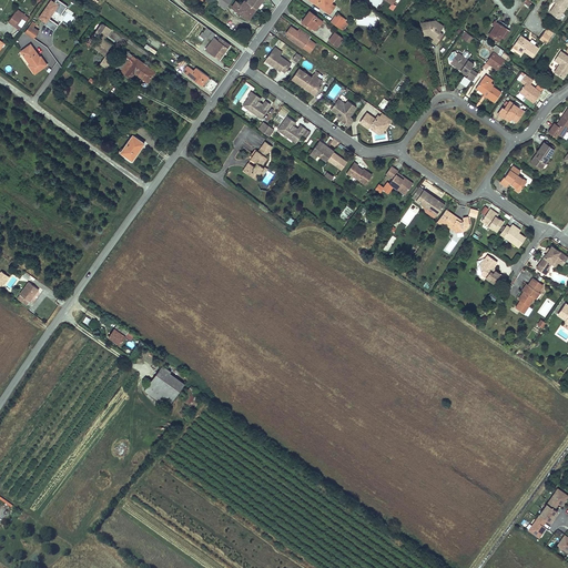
[(54,11),(61,14),(67,6),(57,0),(56,0),(54,2),(51,0),(49,0),(38,19),(56,30),(58,24),(50,19),(54,11)]
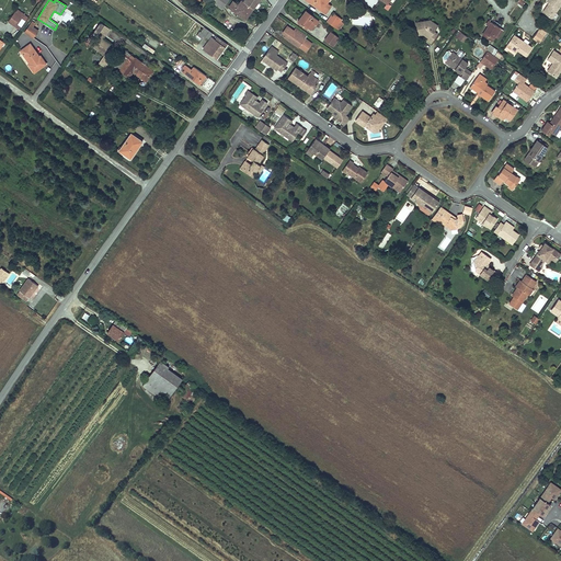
[(212,0),(210,1),(222,10),(229,0),(212,0)]
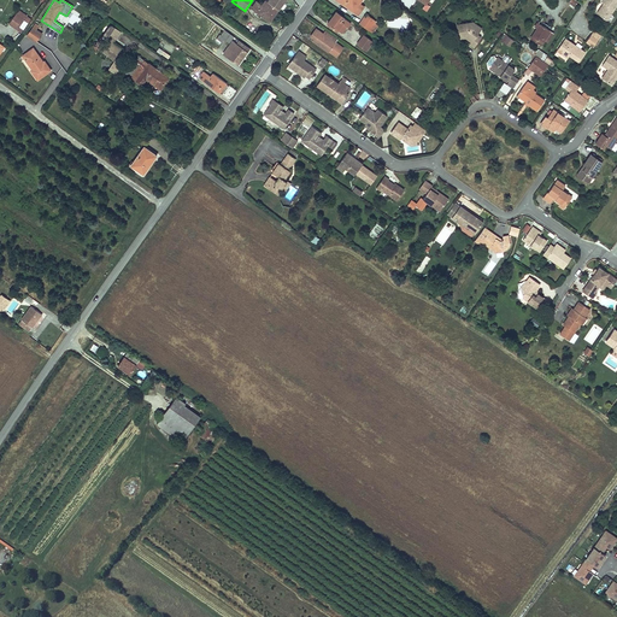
[(268,3),(266,0),(262,6),(257,1),(252,9),(269,22),(278,10),(274,6),(268,3)]
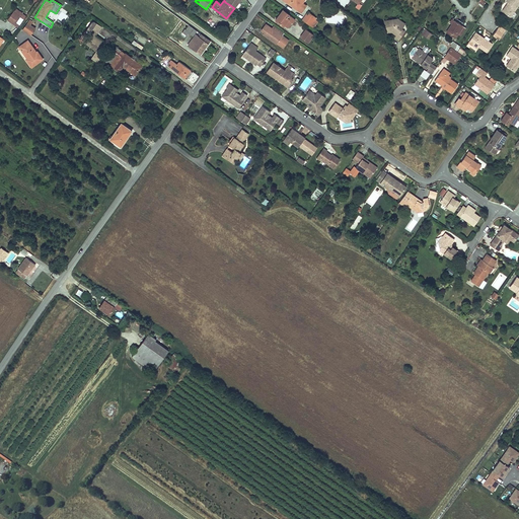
[(285,0),(301,12),(306,5),(302,3),(304,0),(285,0)]
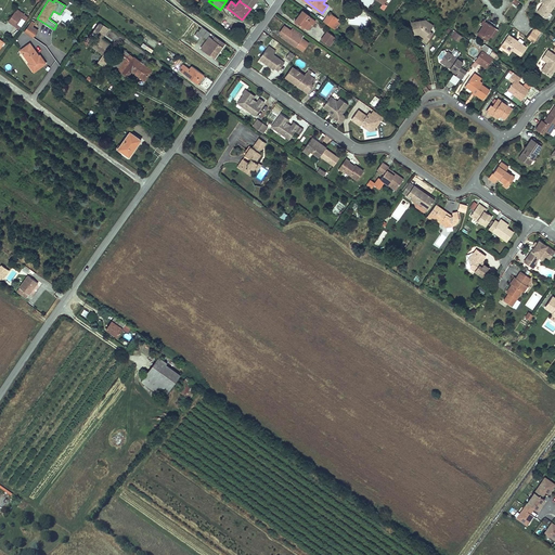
[(546,18),(554,4),(554,0),(544,0),(545,1),(543,4),(538,13),(546,18)]
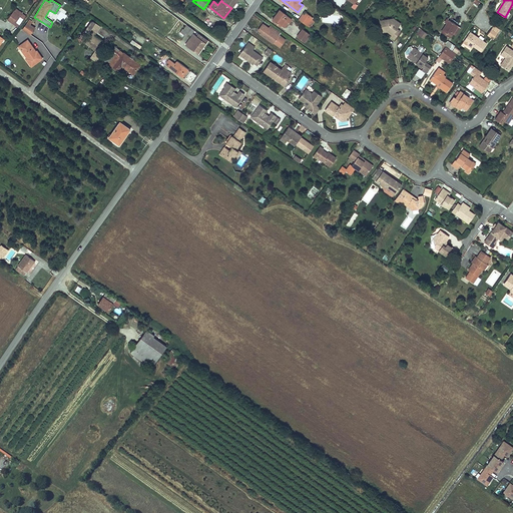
[(16,9),(13,12),(20,16),(14,24),(18,26),(25,16),(16,9)]
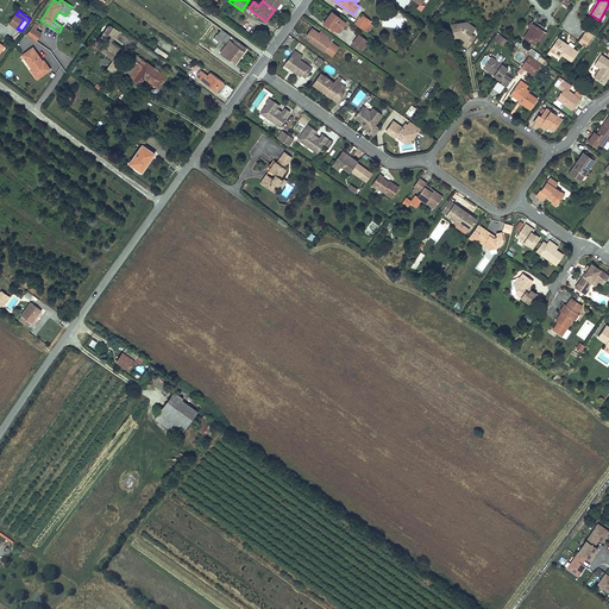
[(328,20),(326,19),(324,23),(333,30),(334,27),(338,23),(343,26),(346,23),(332,12),(330,16),(331,16),(328,20)]
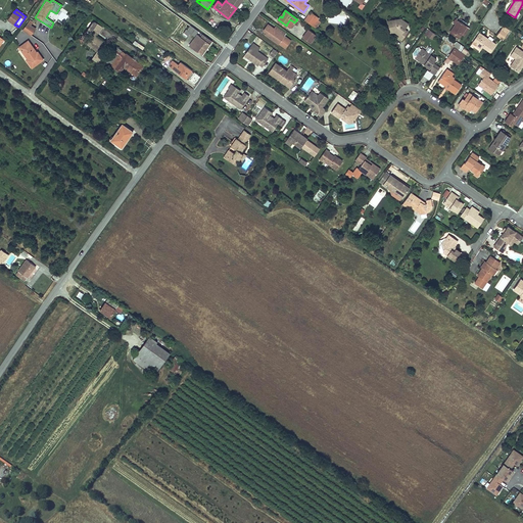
[(61,11),(56,17),(63,22),(68,16),(61,11)]
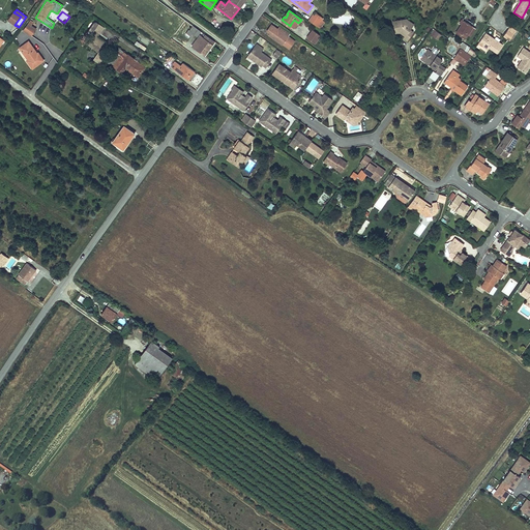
[(13,12),(8,20),(15,25),(21,17),(13,12)]
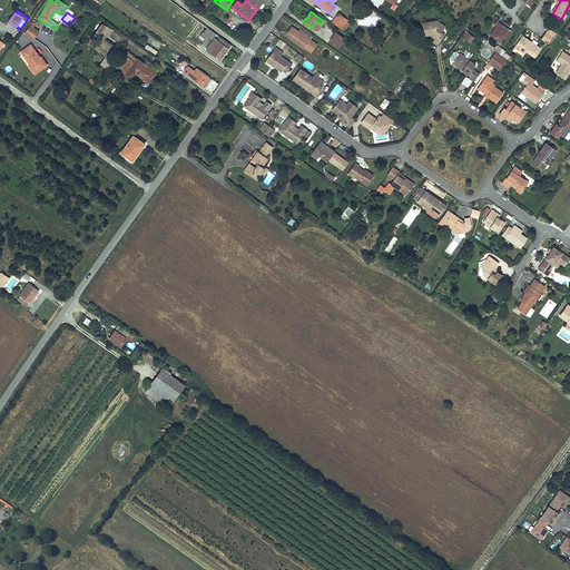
[(333,20),(332,22),(337,26),(344,17),(341,15),(338,17),(342,19),(338,23),(333,20)]
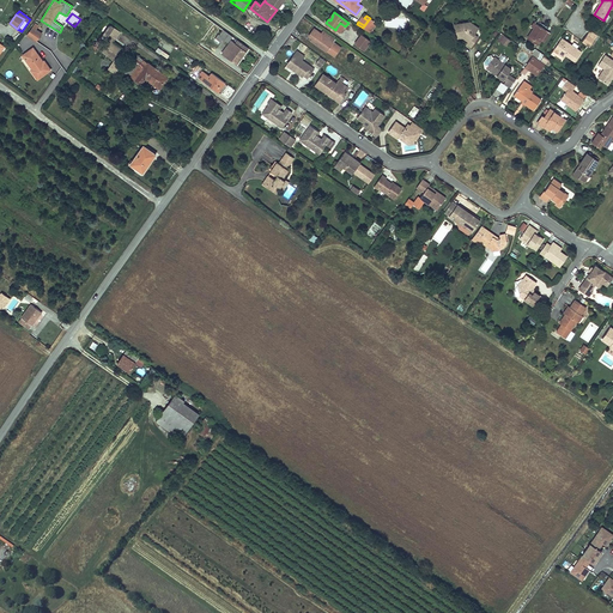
[(374,20),(370,18),(363,28),(371,34),(376,25),(372,23),(374,20)]
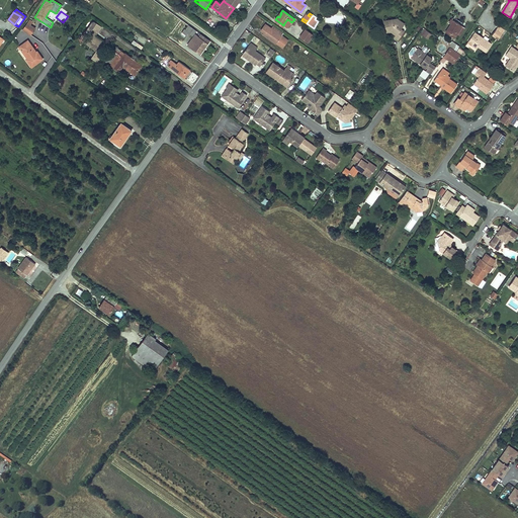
[(398,18),(383,20),(385,31),(392,30),(393,28),(395,29),(394,31),(395,33),(397,34),(395,36),(398,38),(404,30),(401,28),(403,25),(399,22),(398,18)]
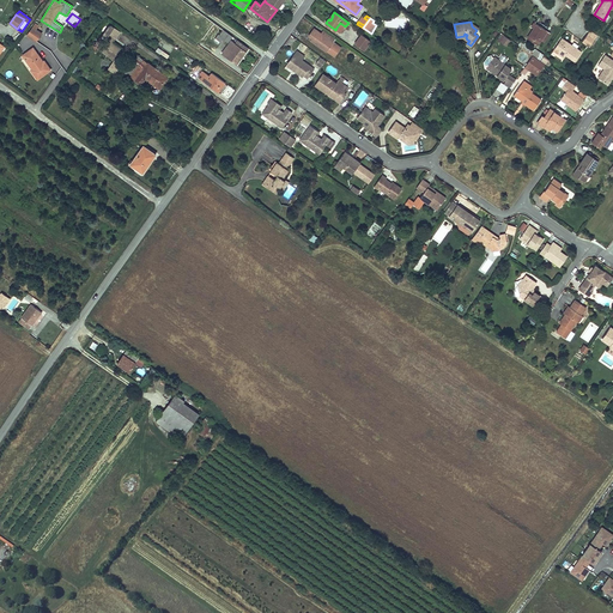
[(534,29),(527,38),(538,46),(540,41),(544,42),(550,34),(536,24),(534,23),(530,26),(534,29)]
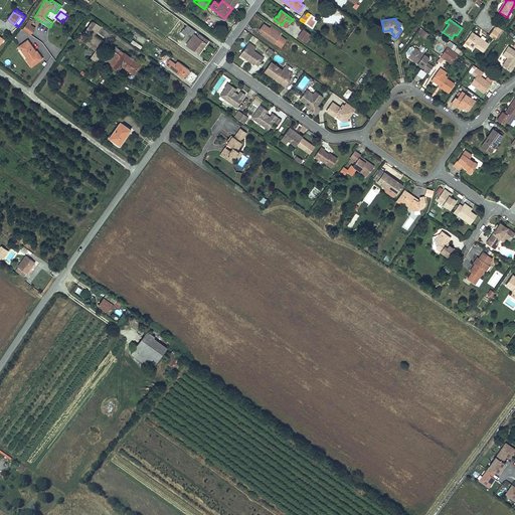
[(84,30),(89,33),(92,28),(92,29),(96,23),(94,22),(93,22),(92,22),(91,22),(84,30)]
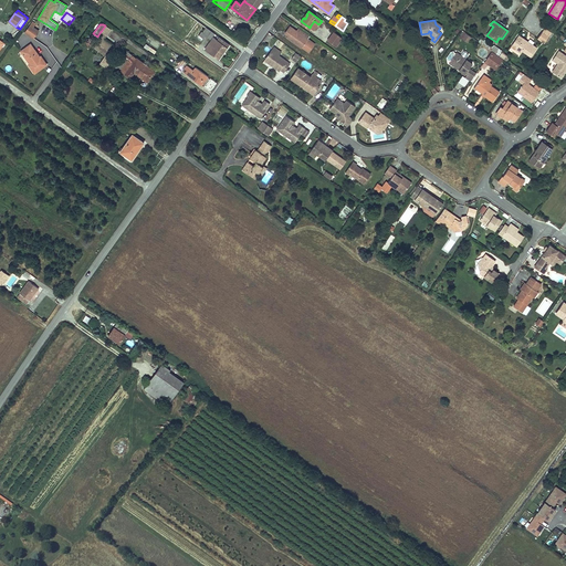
[(33,28),(30,25),(25,32),(30,35),(33,38),(39,31),(35,30),(33,28)]
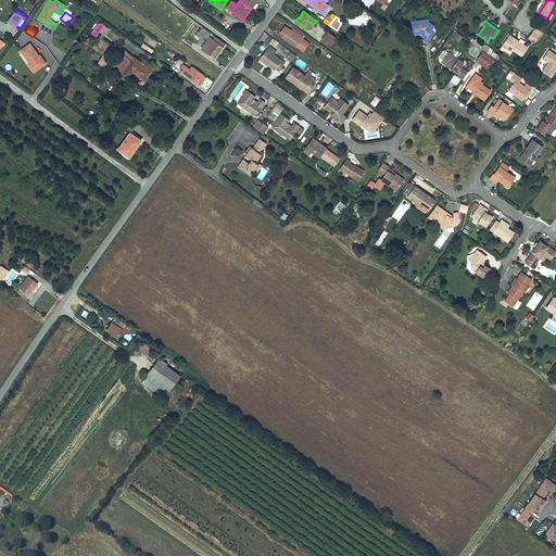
[(109,29),(103,25),(99,32),(105,36),(109,29)]
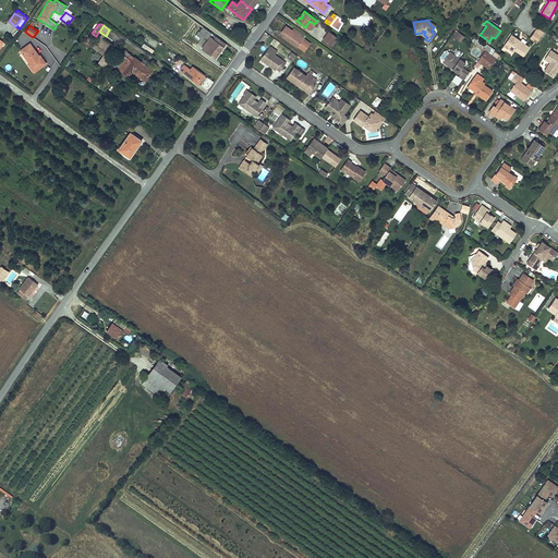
[(286,26),(281,33),(284,35),(282,38),(296,48),(298,47),(304,51),(310,44),(303,39),(304,38),(292,31),(286,26)]
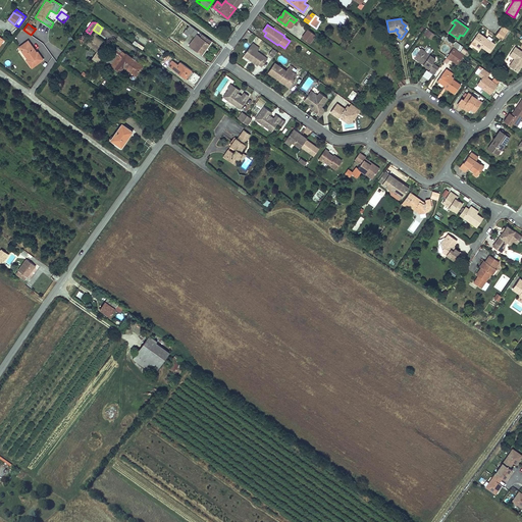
[(187,31),(190,34),(194,37),(198,32),(191,25),(187,31)]
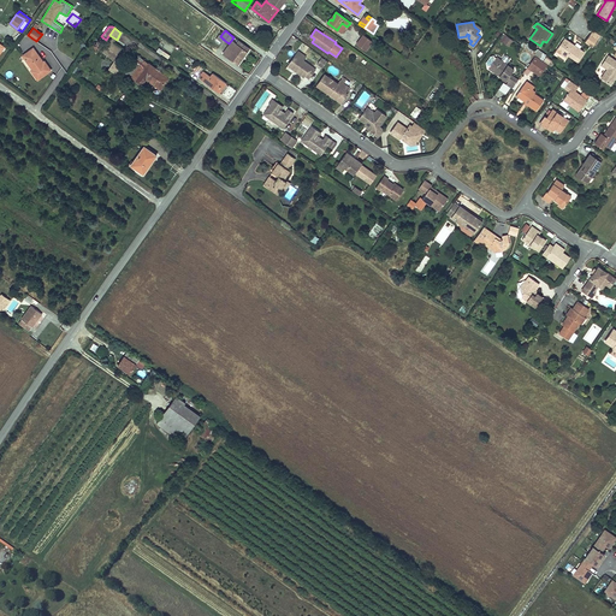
[(323,34),(336,42),(337,40),(325,30),(323,34)]
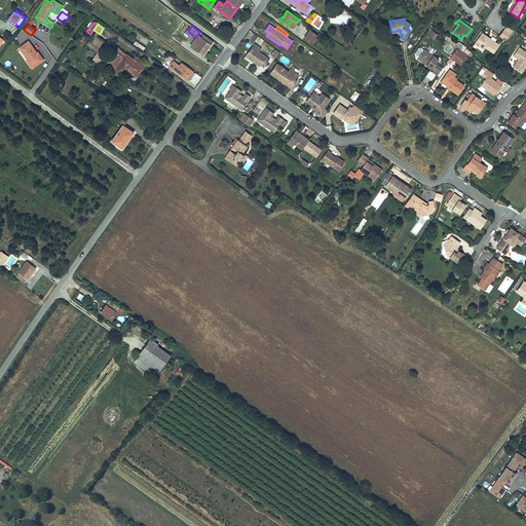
[(98,52),(104,43),(100,40),(97,40),(97,38),(100,34),(94,30),(94,29),(90,34),(86,39),(87,41),(87,44),(98,52)]
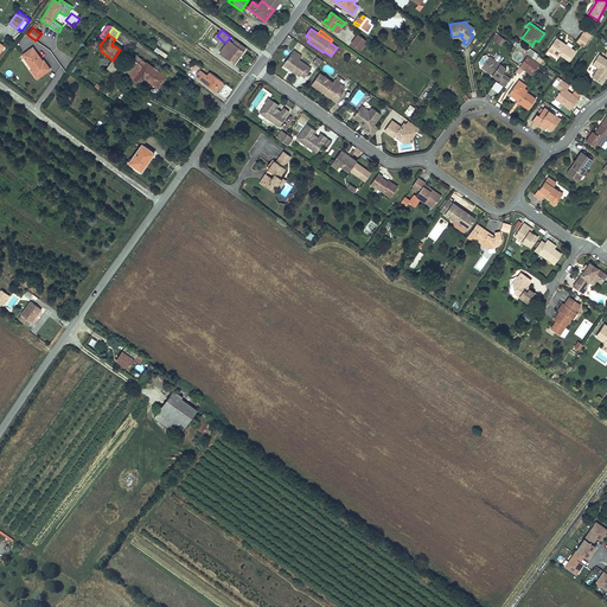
[(502,44),(505,39),(497,33),(492,39),(496,42),(496,40),(502,44)]
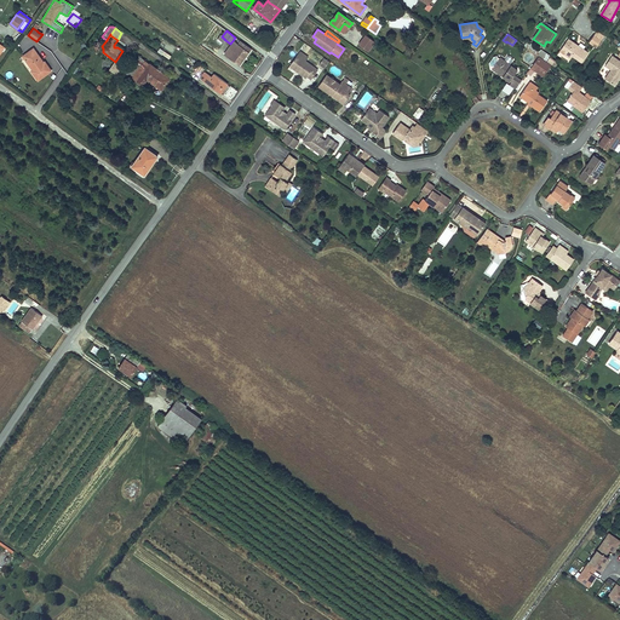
[(603,39),(596,34),(590,42),(597,47),(603,39)]
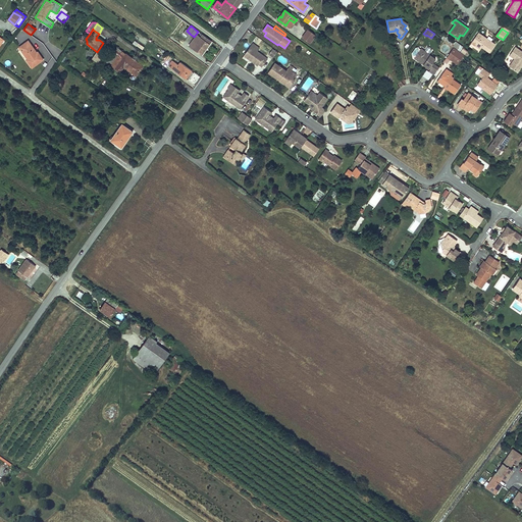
[(245,41),(251,32),(248,30),(242,39),(245,41)]
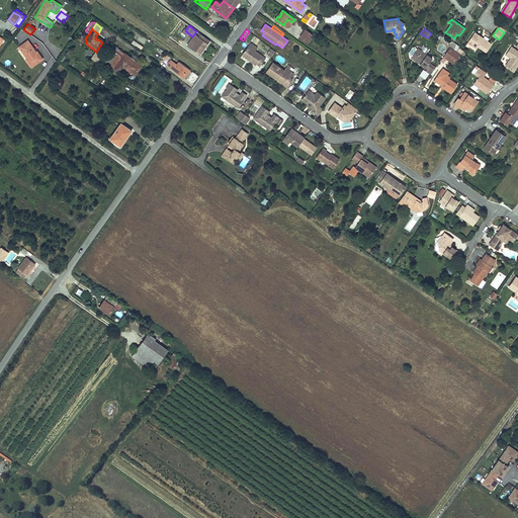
[(306,29),(299,36),(308,42),(313,35),(306,29)]
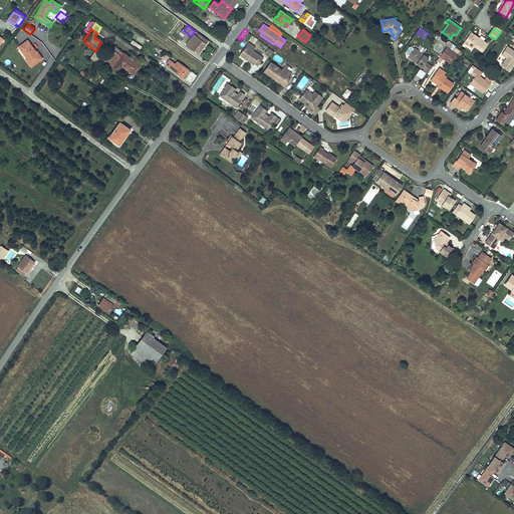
[(477,38),(478,37),(471,32),(466,40),(463,44),(472,50),(473,48),(475,46),(483,51),(488,44),(480,38),(479,39),(477,38)]
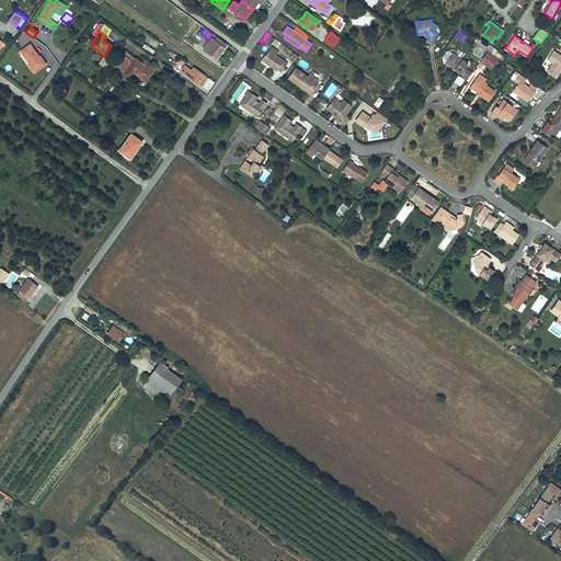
[(148,37),(146,41),(156,48),(159,45),(148,37)]
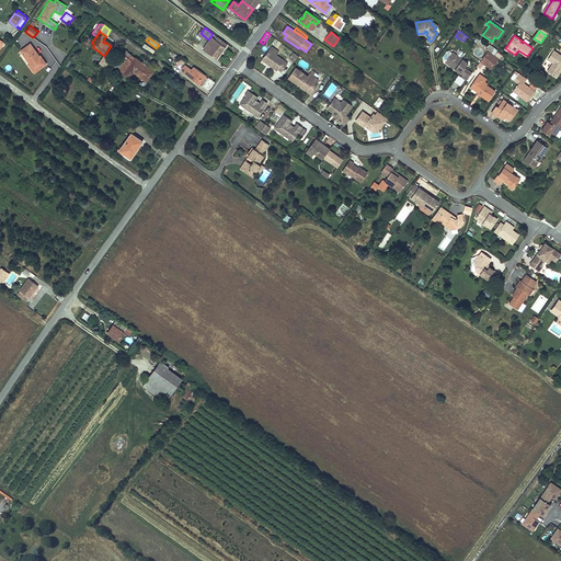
[(212,46),(207,43),(203,49),(217,59),(227,44),(218,37),(216,41),(212,46)]
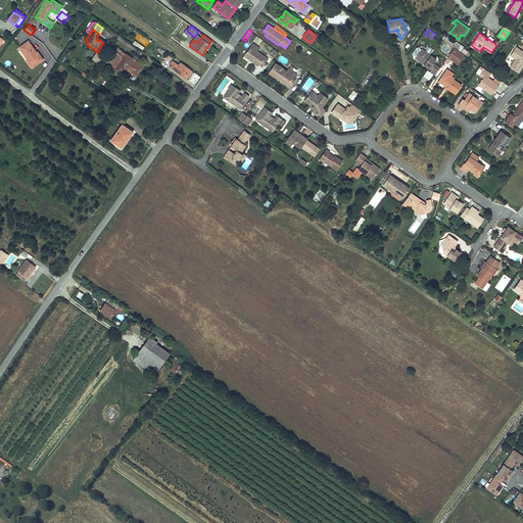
[(457,42),(445,35),(442,39),(455,48),(461,52),(465,47),(457,42)]
